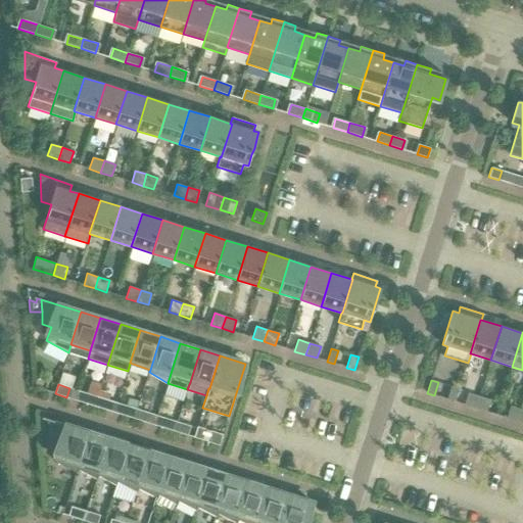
[(447,399),(455,401),(459,388),(452,386),(447,399)]
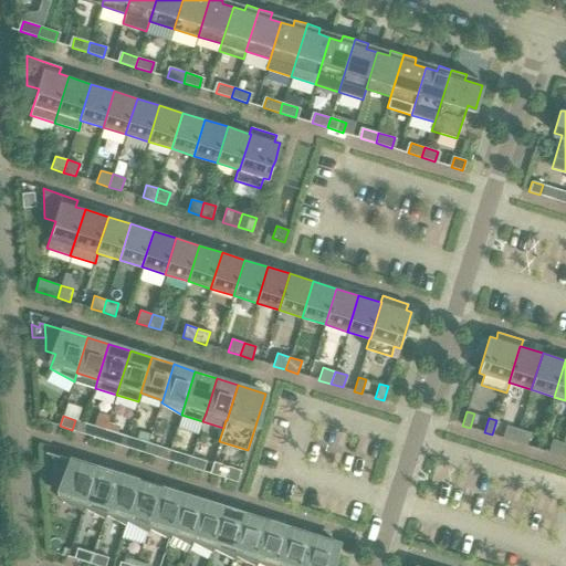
[(91,436),(103,439),(106,429),(94,426),(91,436)]
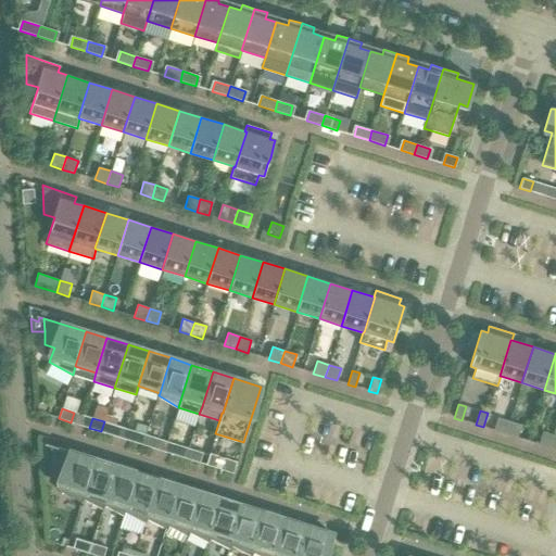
[(494,430),(506,433),(509,421),(497,418),(494,430)]
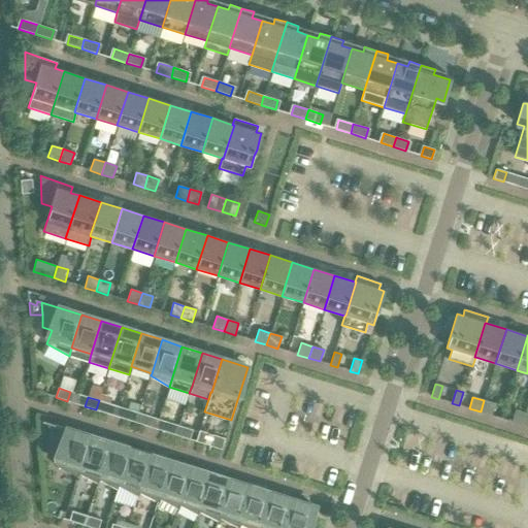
[(99,400),(96,409),(107,414),(110,404),(99,400)]
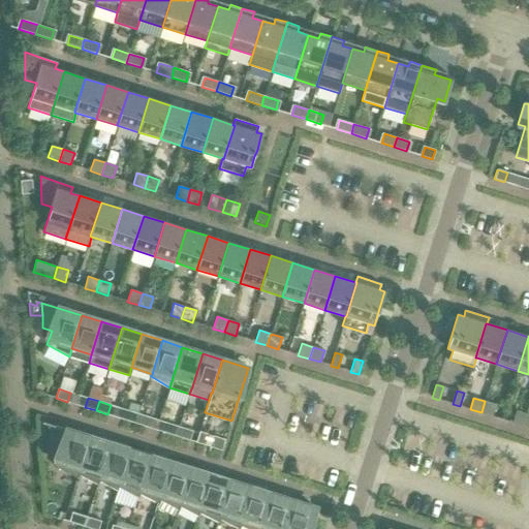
[(485,401),(481,412),(492,416),(496,404),(485,401)]
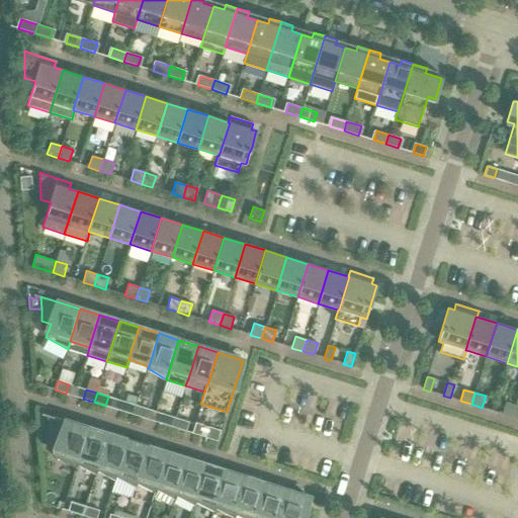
[(121,411),(133,415),(136,405),(124,402),(121,411)]
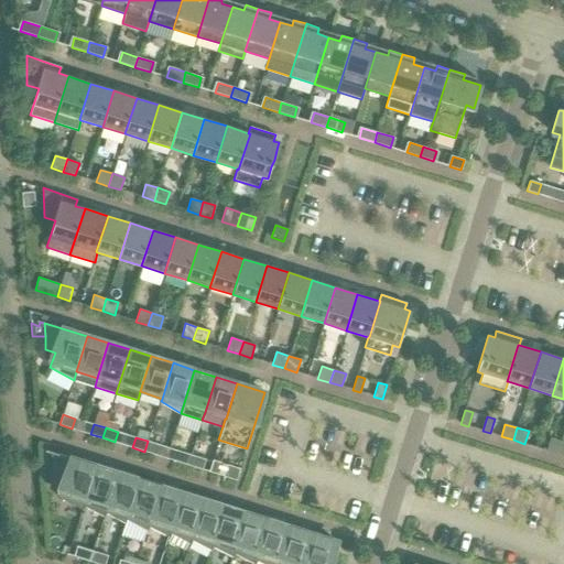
[(546,451),(559,454),(562,442),(550,438),(546,451)]
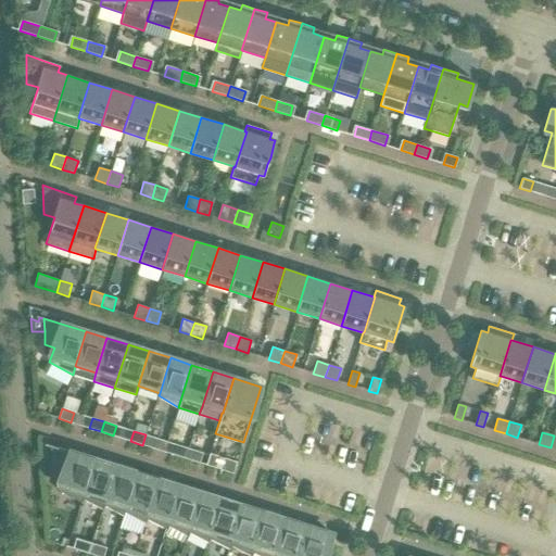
[(146,434),(142,445),(154,449),(158,439),(146,434)]
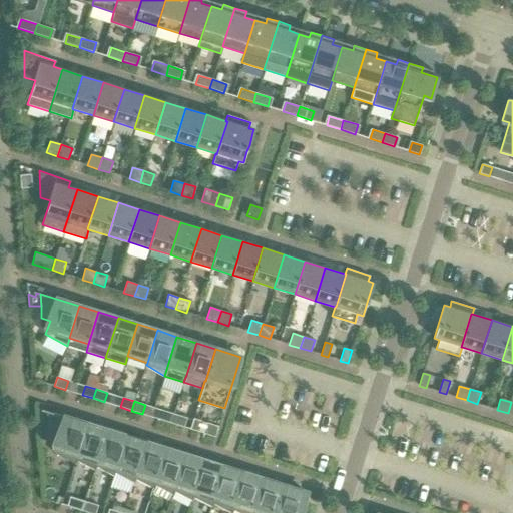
[(159,419),(170,423),(173,414),(162,410),(159,419)]
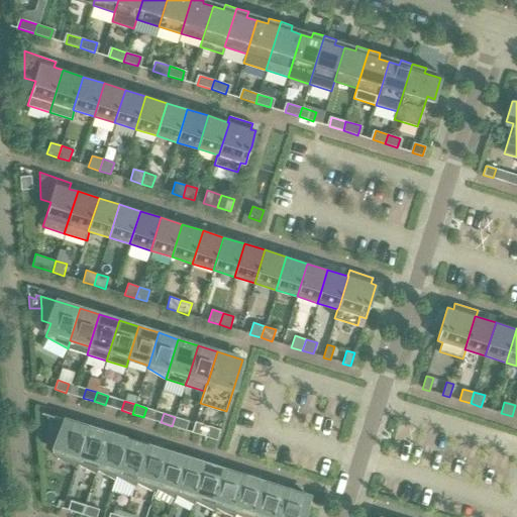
[(76,468),(77,463),(76,463),(88,427),(49,415),(49,439),(59,441),(54,455),(76,468)]
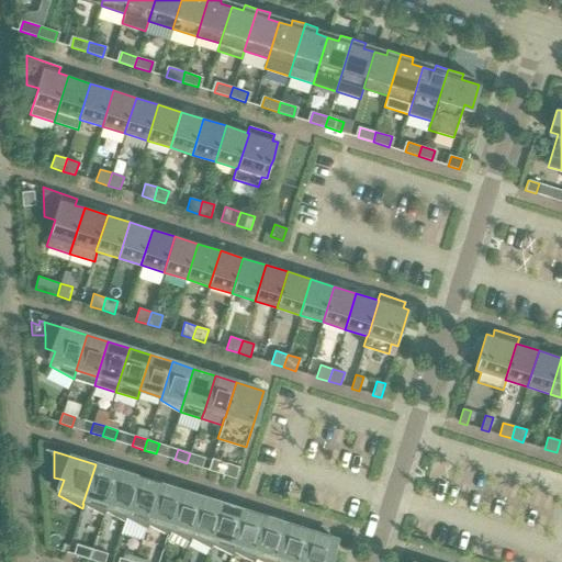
[(190,453),(187,463),(199,467),(202,457),(190,453)]
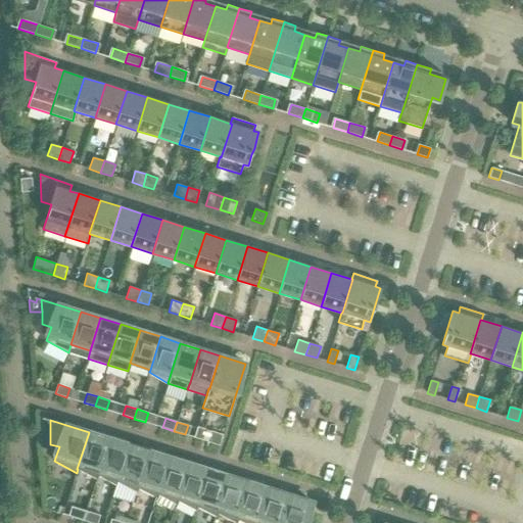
[(194,437),(200,439),(204,429),(198,427),(194,437)]
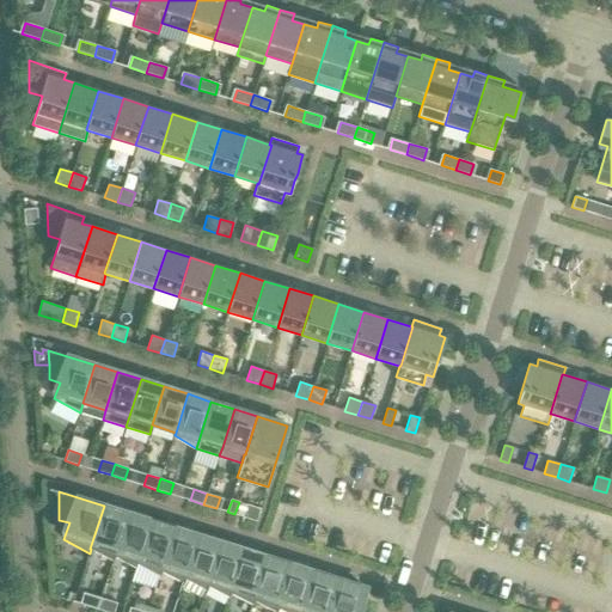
[(250,505),(245,518),(257,521),(261,508),(250,505)]
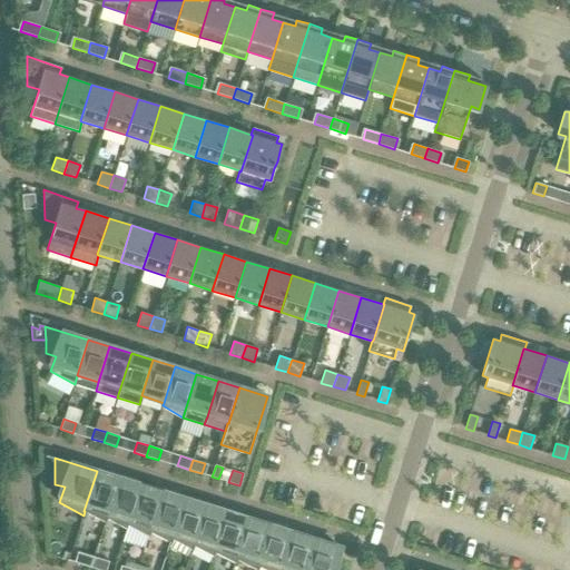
[(105,522),(106,518),(118,478),(97,471),(84,511),(85,511),(105,522)]
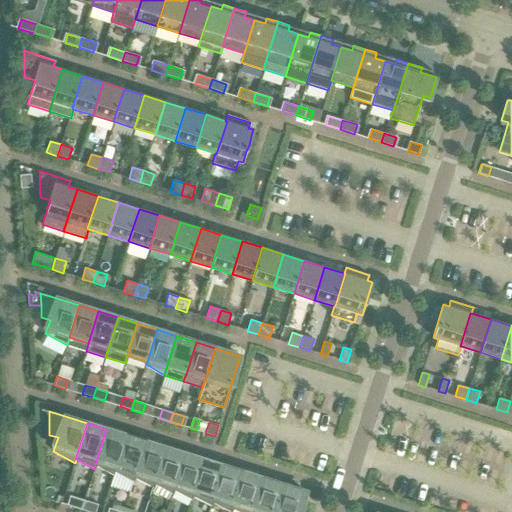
[(114,475),(115,472),(114,471),(126,435),(106,429),(95,465),(114,475)]
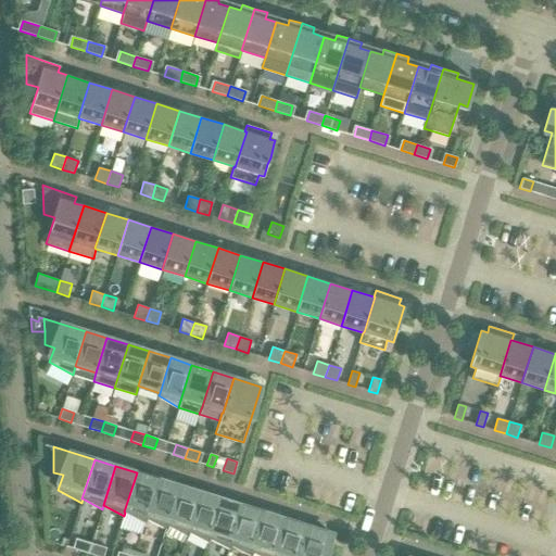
[(144,522),(146,519),(146,518),(158,479),(137,472),(124,512),(125,513),(144,522)]
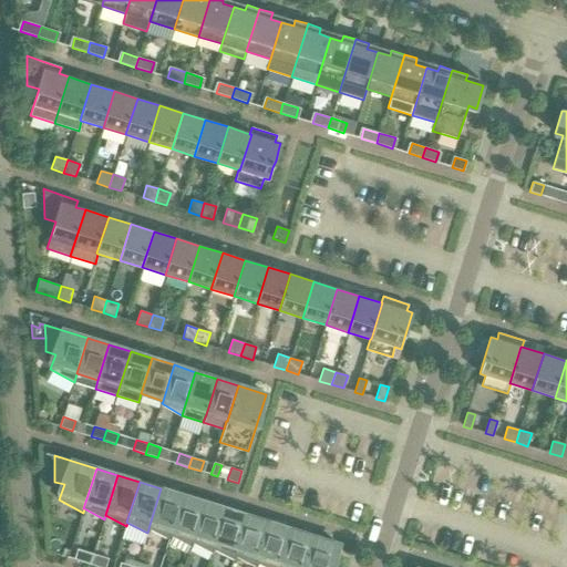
[(169,539),(171,536),(169,535),(183,495),(161,488),(148,528),(148,529),(169,539)]
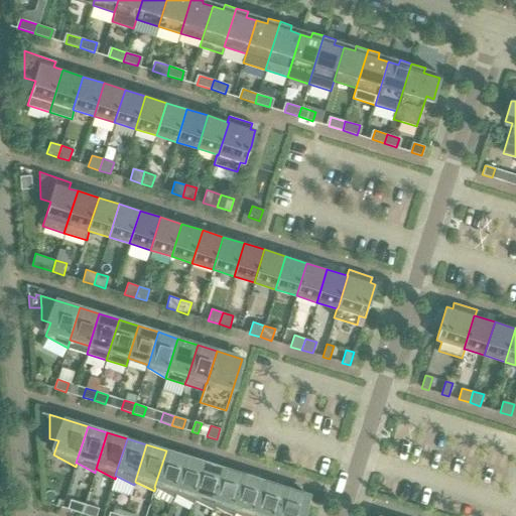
[(173,497),(174,494),(185,457),(166,450),(154,487),(155,488),(173,497)]
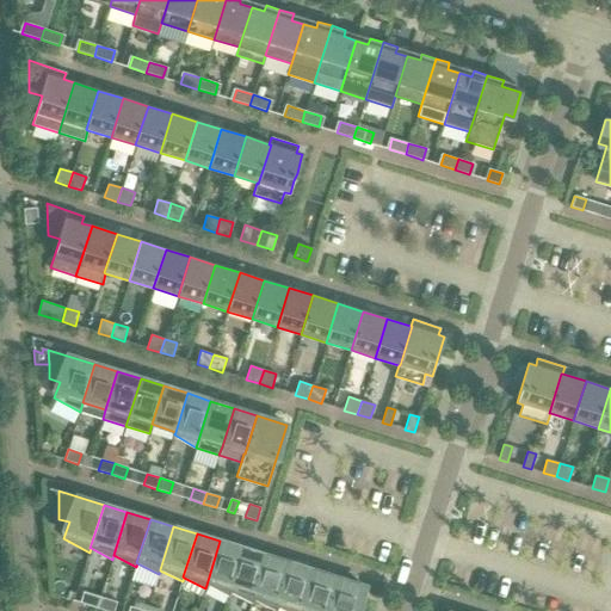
[(229,596),(230,592),(229,592),(242,548),(220,541),(207,585),(229,596)]
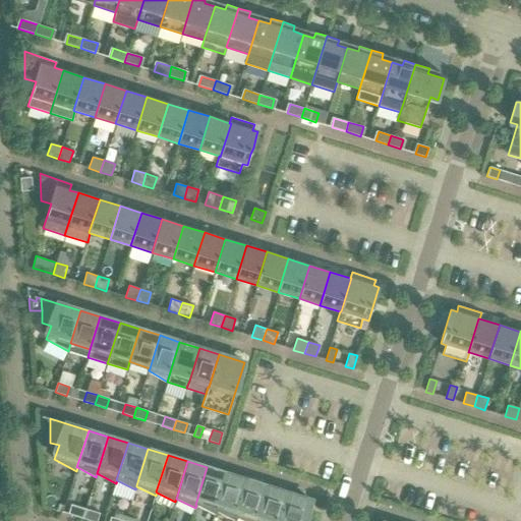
[(215,514),(216,511),(227,474),(207,467),(195,505),(196,505),(215,514)]
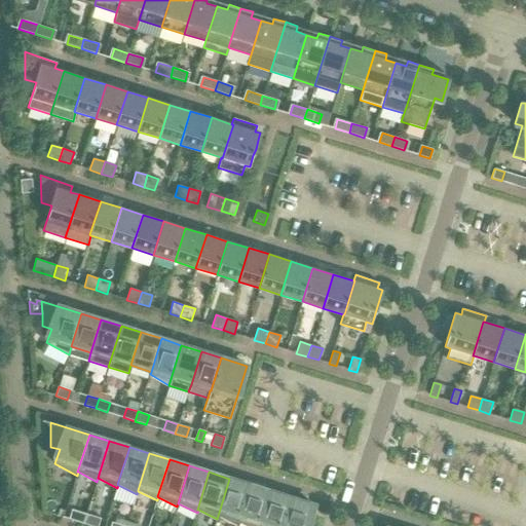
[(237,525),(238,522),(237,522),(249,485),(229,479),(218,516),(237,525)]
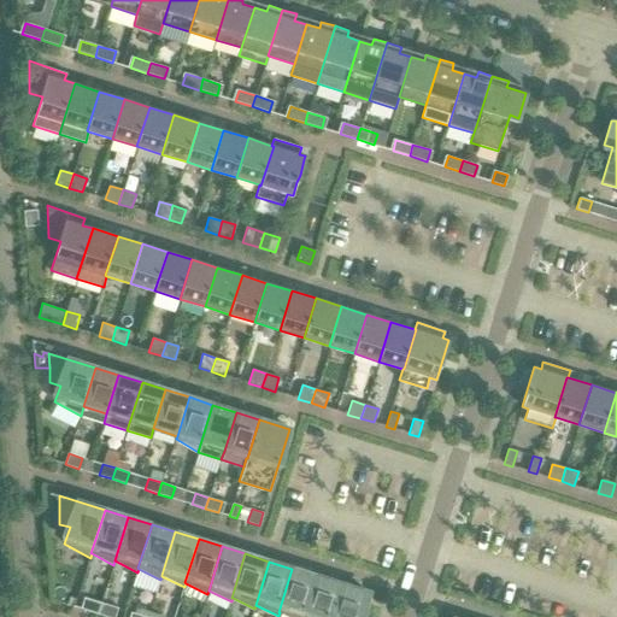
[(288,616),(303,616),(316,576),(292,569),(278,612),(280,612),(288,616)]
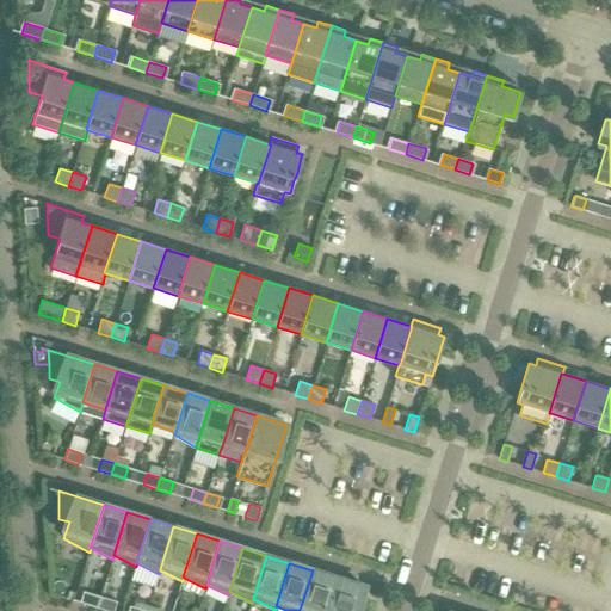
[(325,610),(335,578),(313,571),(300,610),(325,610)]
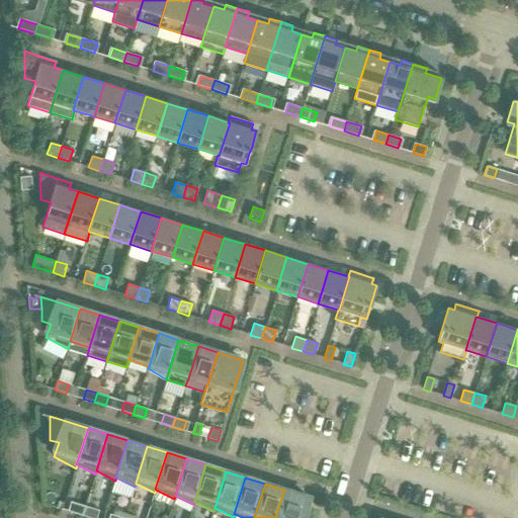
[(275,517),(303,517),(310,498),(284,490),(275,517)]
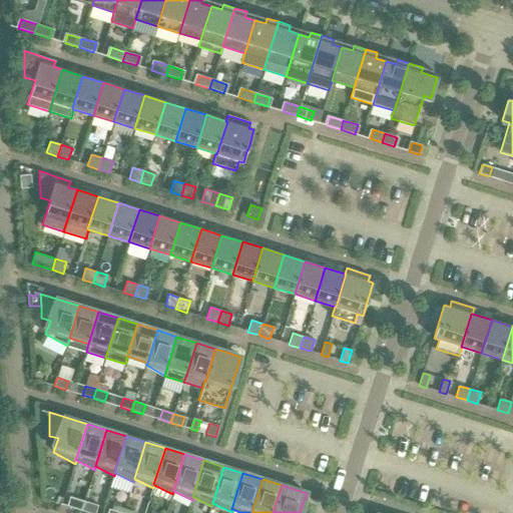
[(69,506),(81,510),(84,501),(72,497),(69,506)]
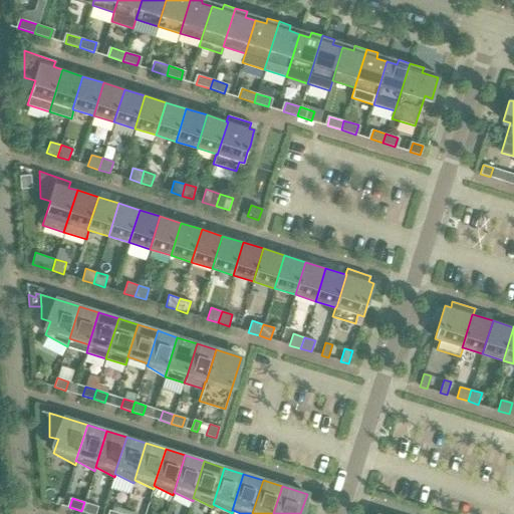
[(84,502),(81,511),(90,513),(92,513),(96,506),(84,502)]
